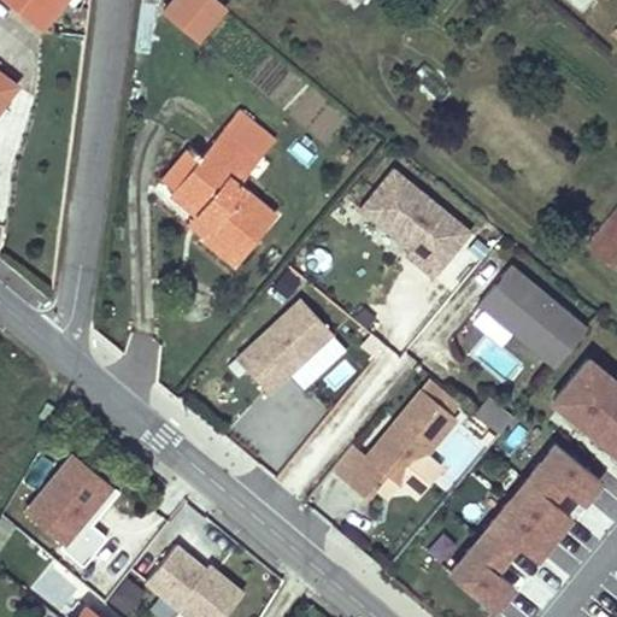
[(62,0),(9,0),(41,25),(62,0)]
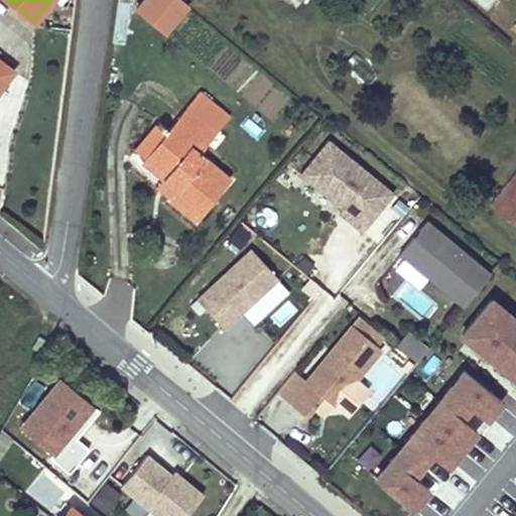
[(165,31),(187,4),(182,0),(144,0),(137,9),(165,31)]
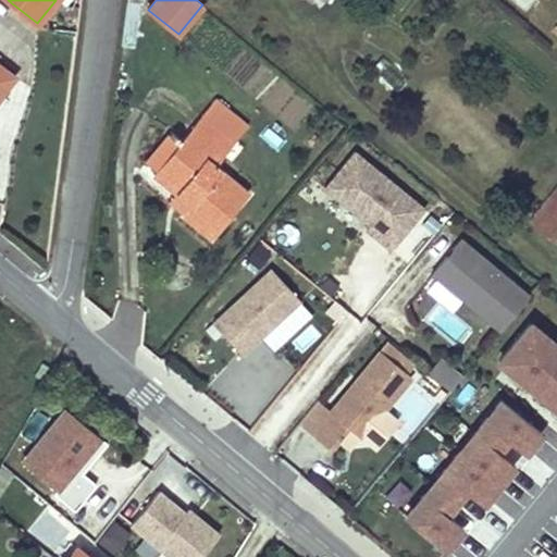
[(0,93),(13,76),(0,66),(0,93)]
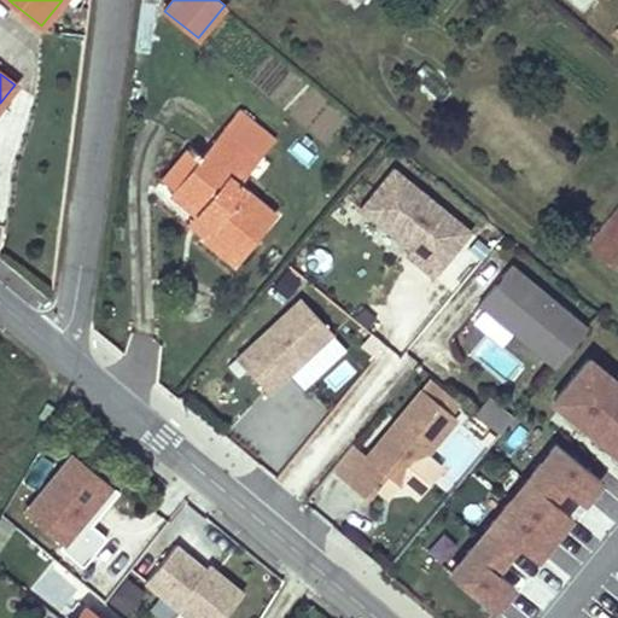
[(275,215),(238,185),(262,156),(251,147),(263,132),(237,110),(200,155),(190,145),(162,180),(173,188),(170,192),(194,213),(213,227),(203,238),(234,263),(275,215)]
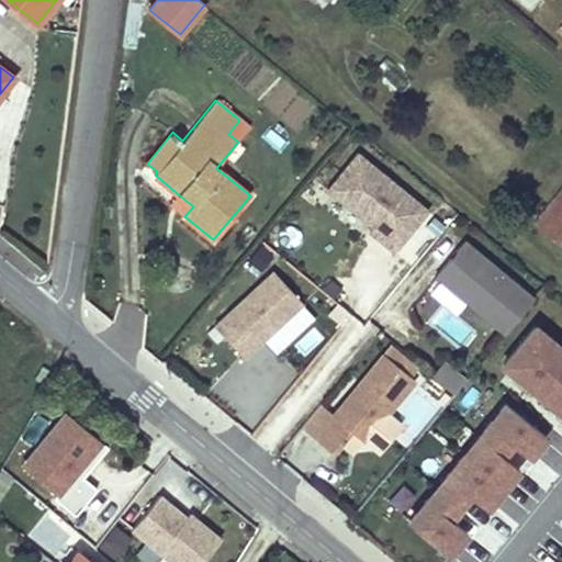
[(238,142),(249,127),(239,120),(228,134),(238,142)]
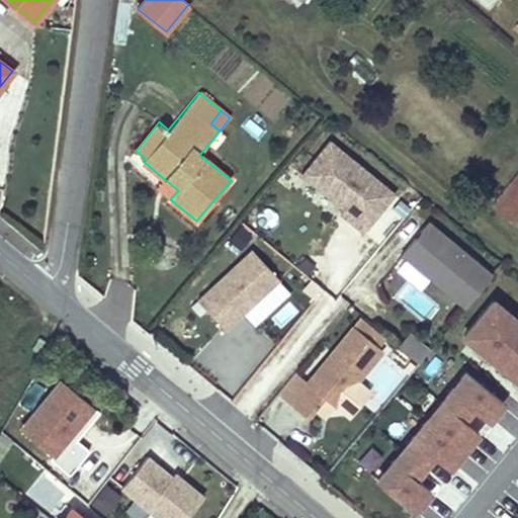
[(331,139),(301,174),(343,207),(367,228),(397,192),(331,139)]
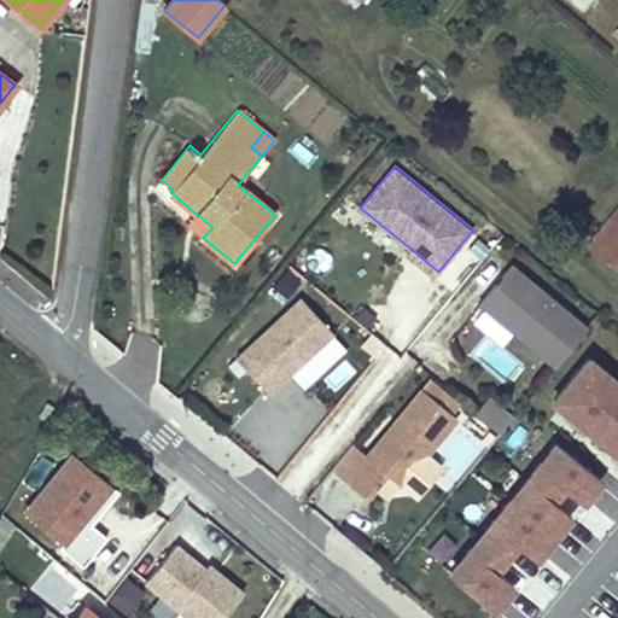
[(617,211),(590,245),(617,267),(617,211)]
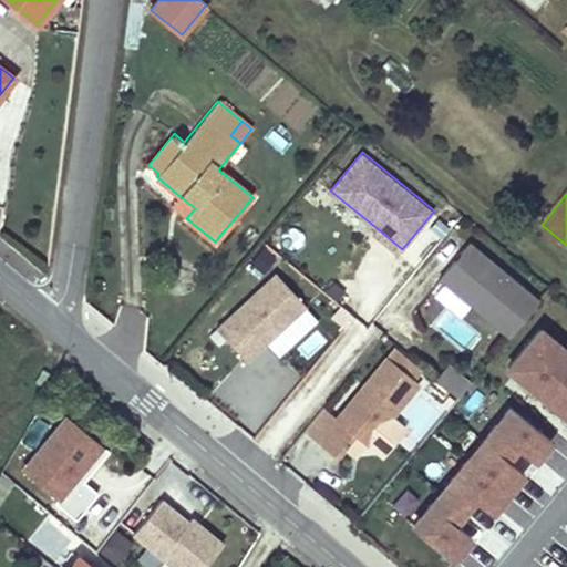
[(195,208),(178,195),(171,205),(186,218),(195,208)]
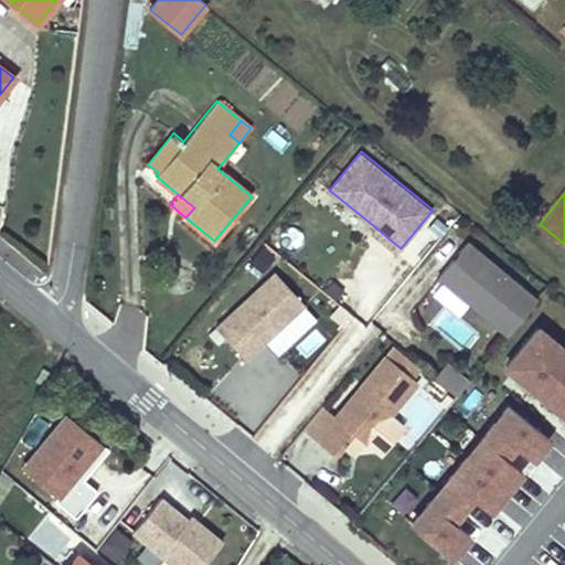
[(396,254),(401,248),(374,226),(370,232),(396,254)]
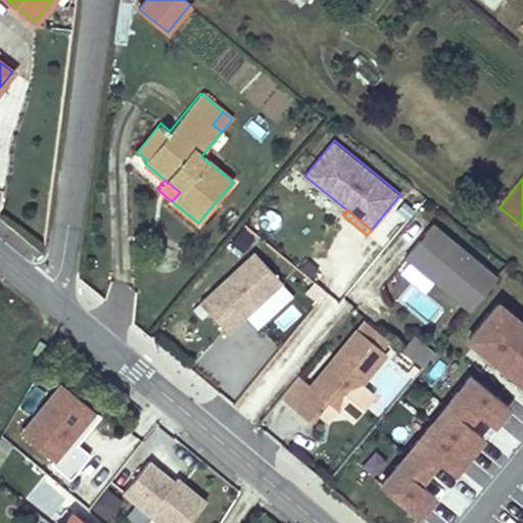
[(498,276),(435,225),(408,258),(471,310),(498,276)]
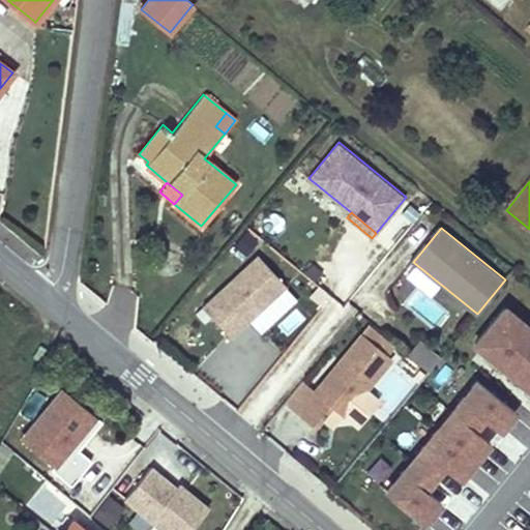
[(287,285),(258,255),(204,305),(233,335),(249,320),(287,285)]
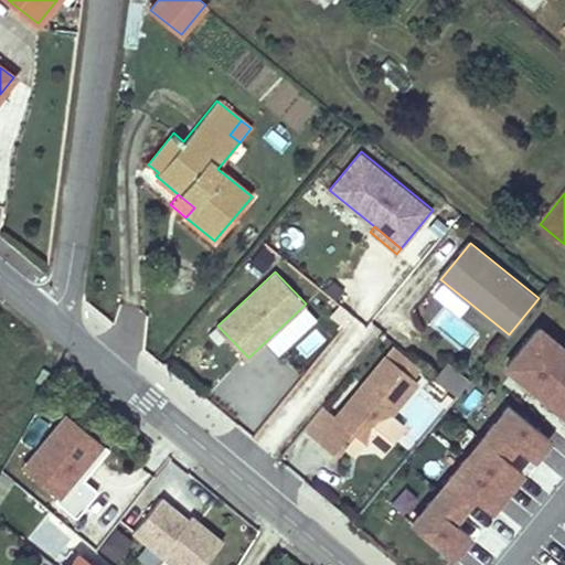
[(319,318),(306,304),(266,341),(279,355),(319,318)]
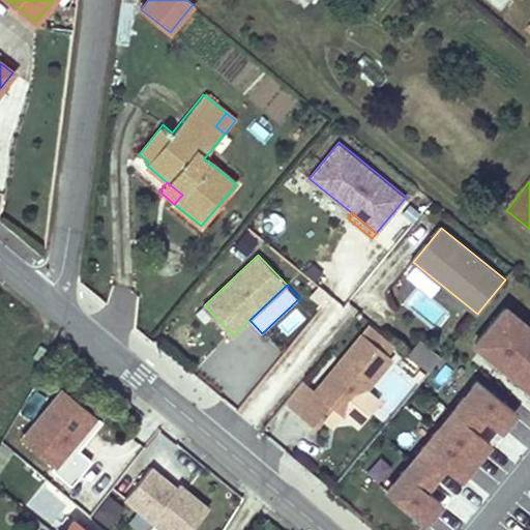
[(529,324),(507,306),(476,345),(529,386),(529,324)]
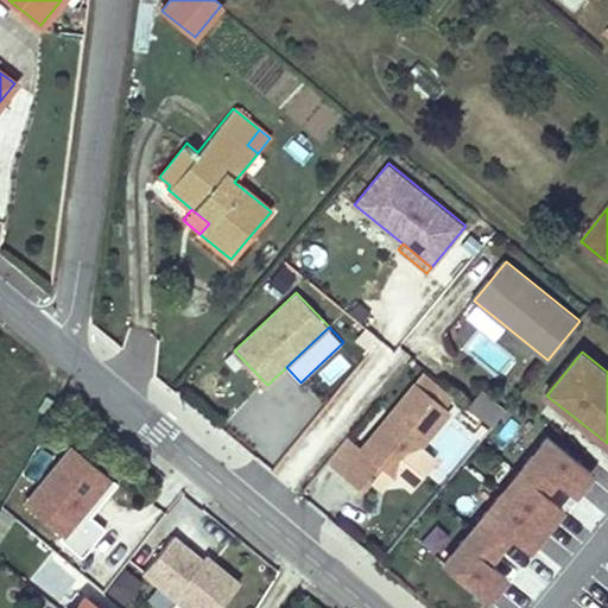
[(437,457),(423,447),(451,412),(444,406),(453,397),(423,373),(415,382),(362,445),(361,448),(347,437),(327,462),(341,473),(365,492),(372,482),(384,492),(397,476),(411,488),(412,486),(437,457)]
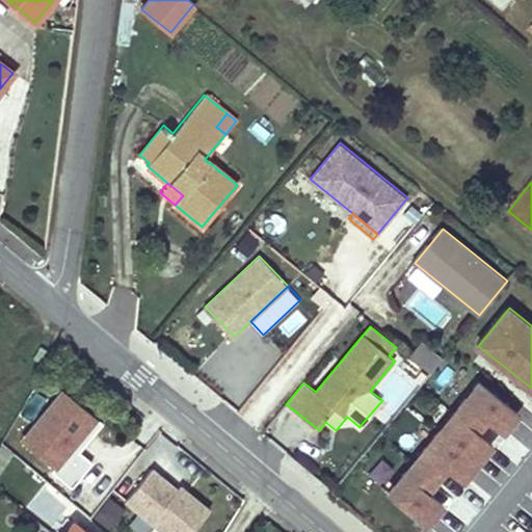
[(441,357),(421,341),(410,352),(430,370),(441,357)]
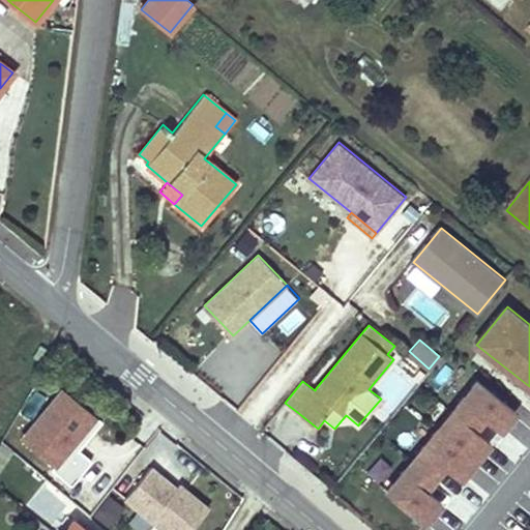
[(41,352),(47,346),(39,341),(34,347),(41,352)]
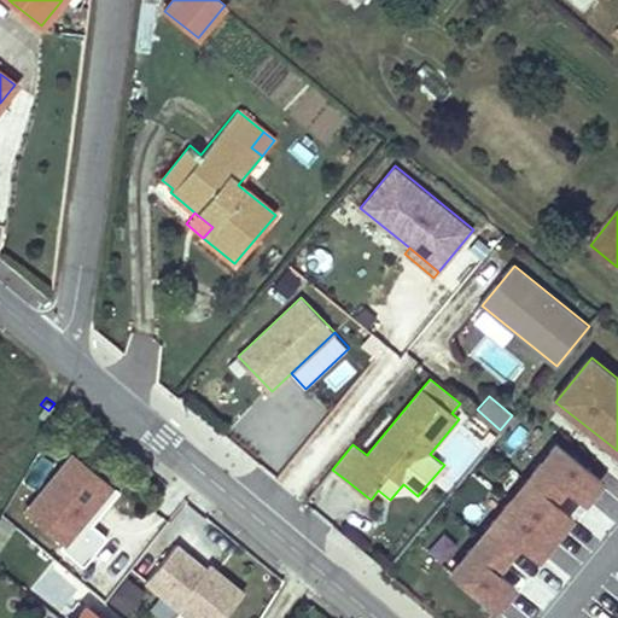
[(555,505),(567,490),(584,503),(602,481),(586,467),(555,443),(450,571),(481,596),(497,610),(517,586),(500,572),(520,548),(540,563),(575,520),(555,505)]
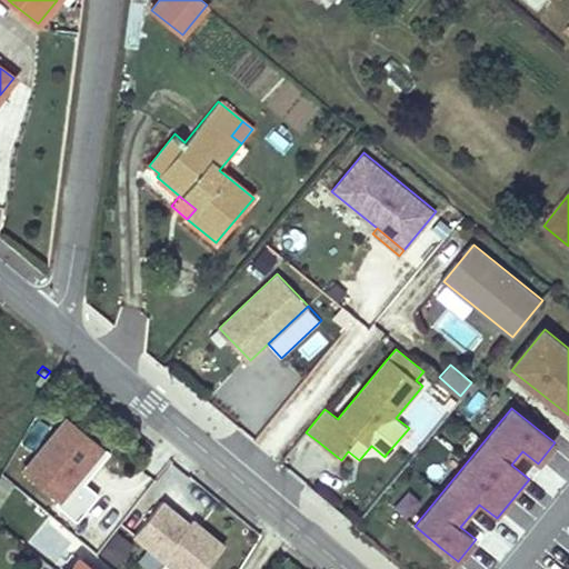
[(99,493),(85,481),(108,453),(66,418),(20,470),(58,502),(55,505),(75,521),(77,519),(99,493)]
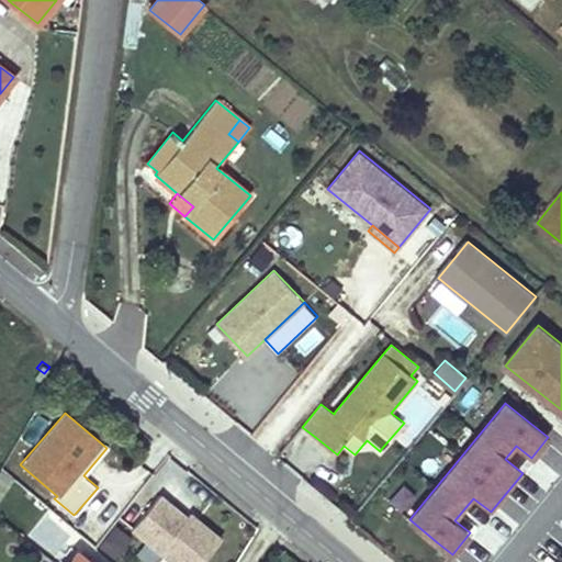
[(160,494),(134,528),(176,561),(200,561),(217,540),(188,517),(160,494)]
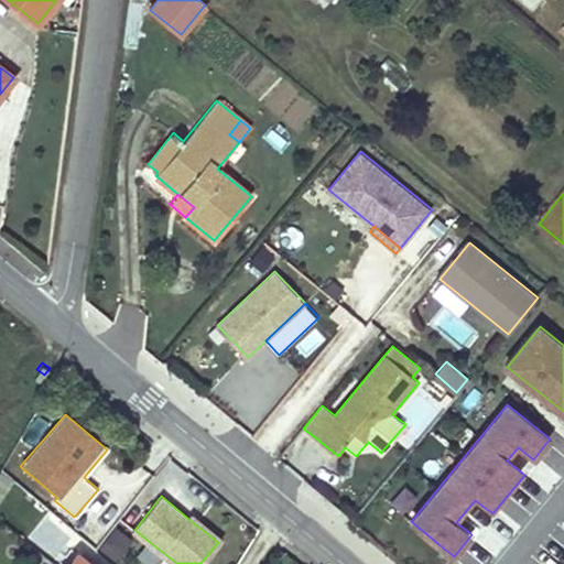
[(188,519),(218,542),(221,539),(192,514),(188,519)]
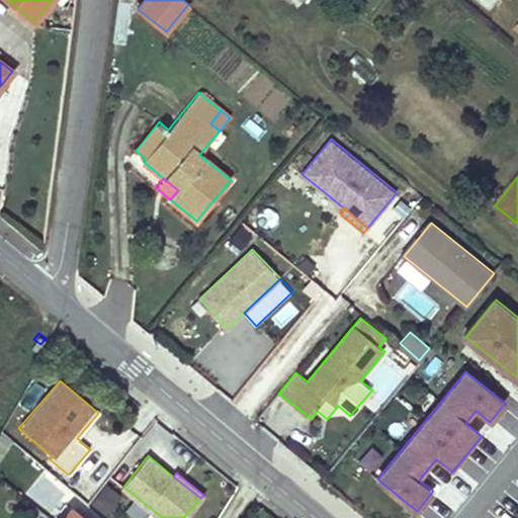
[(81,517),(70,508),(61,517),(81,517)]
